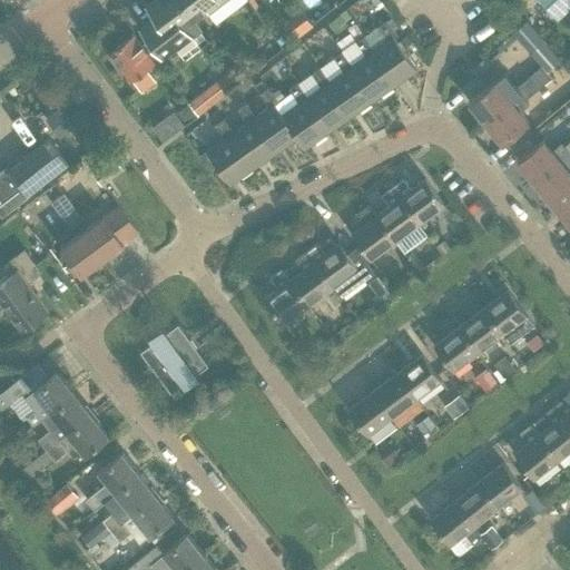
[(156,16),(140,27),(163,57),(202,28),(194,18),(180,0),(151,0),(147,3),(156,16)]
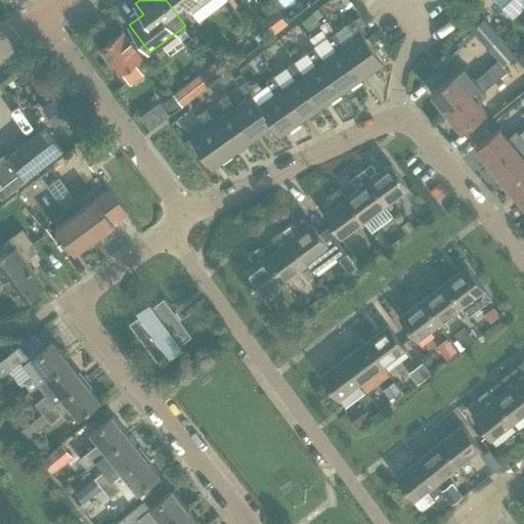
[(166,0),(178,16),(197,3),(200,7),(209,0),(166,0)]
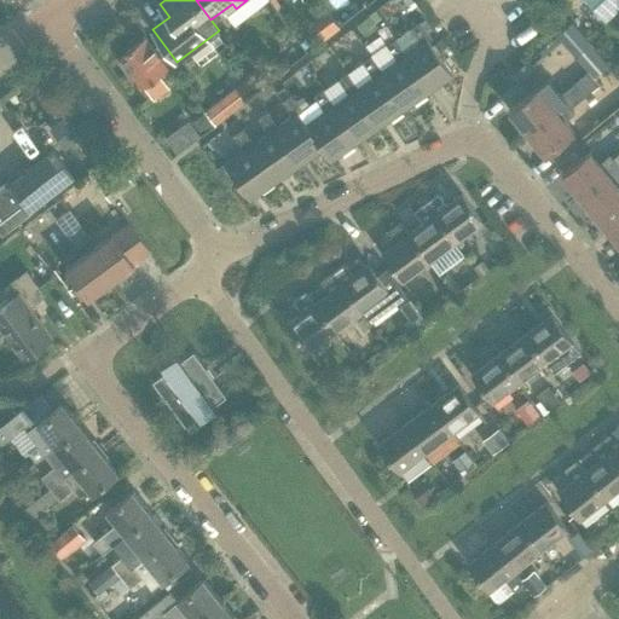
[(401,0),(397,4),(401,11),(409,6),(415,3),(412,0),(401,0)]
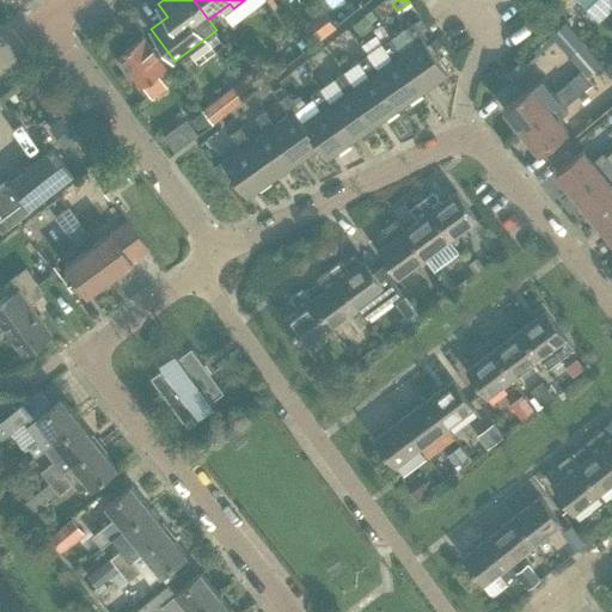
[(611,0),(585,0),(599,16),(611,2),(611,0)]
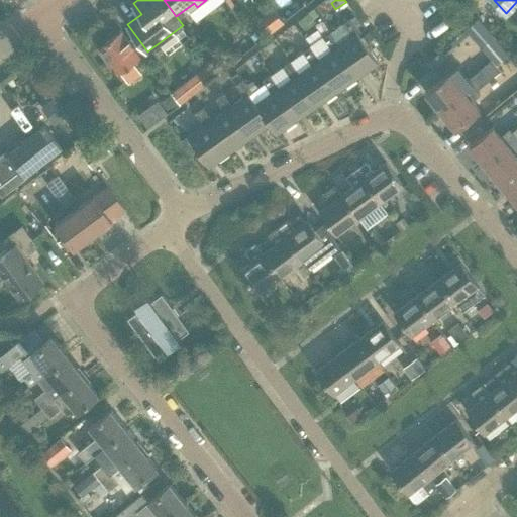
[(462,10),(439,39),(450,48),(474,20),(462,10)]
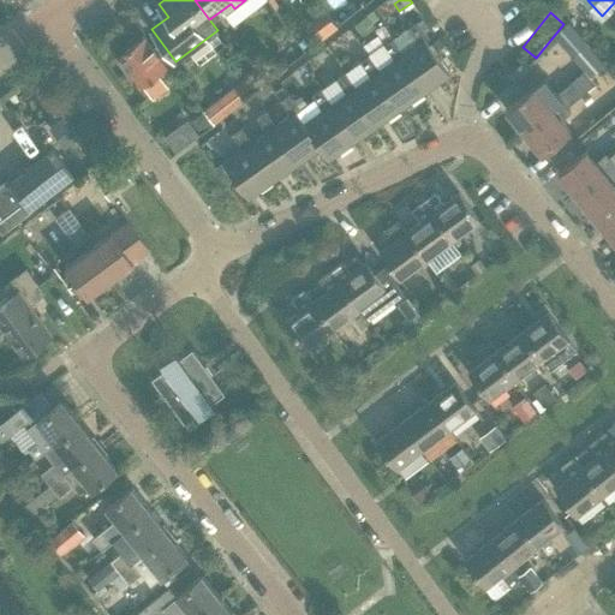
[(368,16),(356,25),(363,36),(376,27),(368,16)]
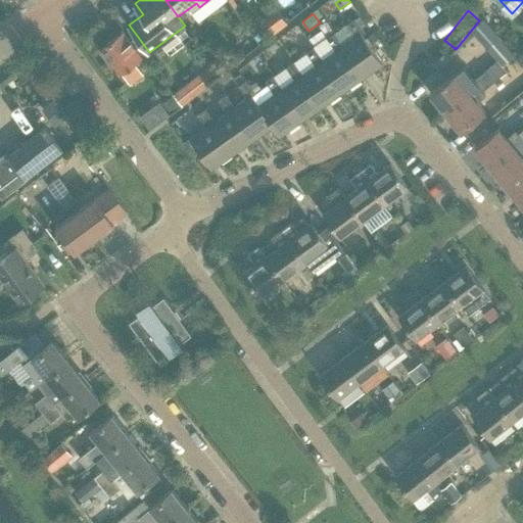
[(361,15),(357,18),(363,28),(367,25),(361,15)]
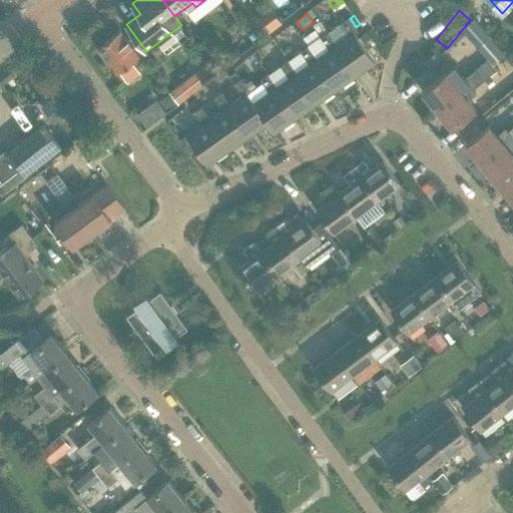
[(342,24),(330,32),(338,45),(335,47),(355,77),(376,63),(356,33),(359,32),(356,27),(350,18),(342,24)]
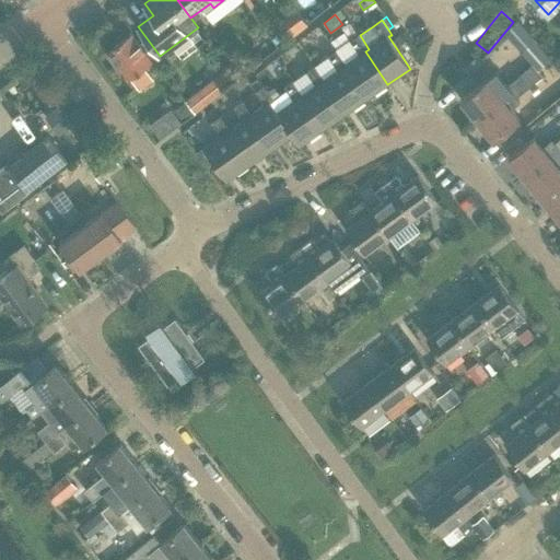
[(350,22),(343,27),(352,41),(360,35),(350,22)]
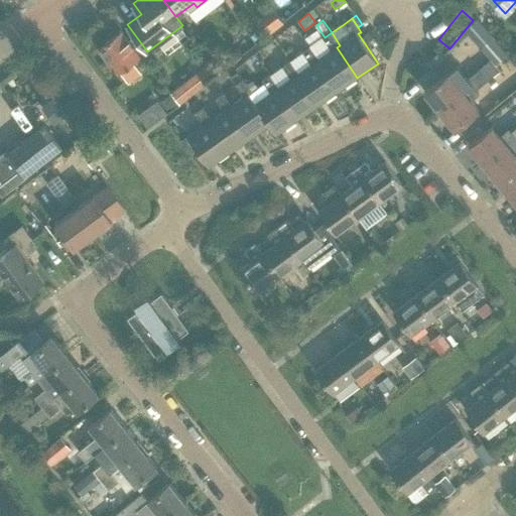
[(103,48),(100,51),(110,65),(113,61),(120,72),(121,72),(129,82),(142,73),(134,61),(141,56),(121,30),(101,46),(103,48)]
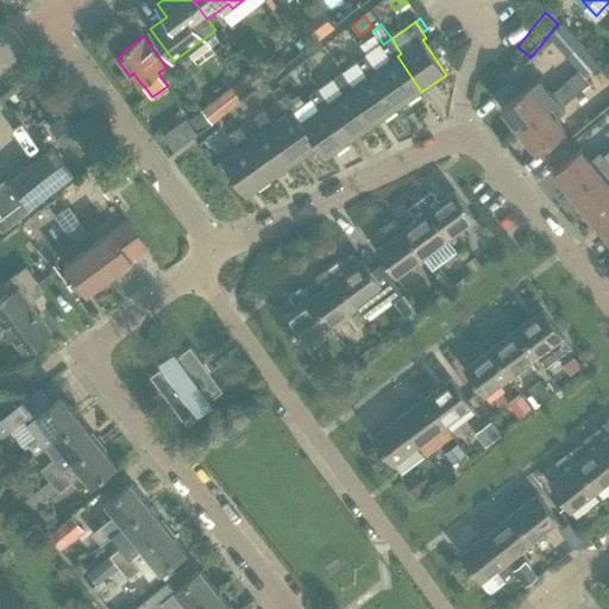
[(382,44),(366,55),(377,70),(372,73),(397,110),(421,92),(397,56),(401,54),(391,38),(383,44),(382,44)]
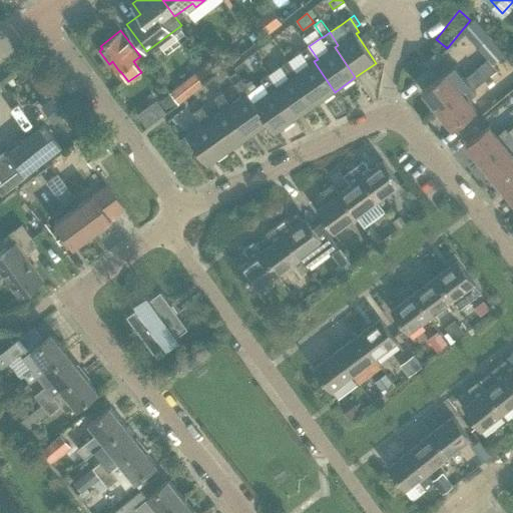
[(487,58),(476,68),(485,78),(496,69),(491,64),(504,53),(490,36),(477,47),(487,58)]
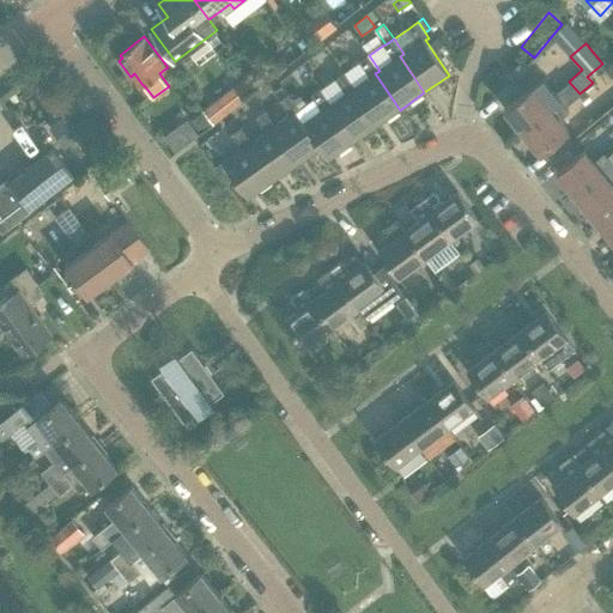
[(360,62),(345,72),(356,87),(351,90),(376,126),(400,110),(375,73),(380,71),(369,55),(360,62)]
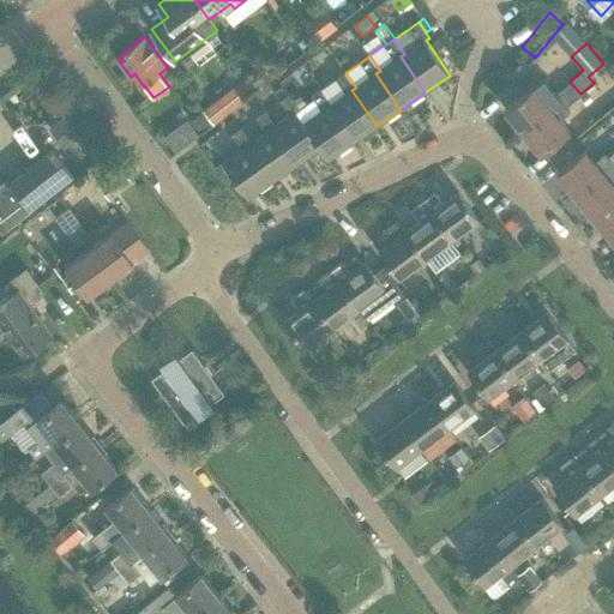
[(337,78),(321,89),(332,104),(327,107),(353,143),(377,126),(351,90),(356,88),(345,72),(337,78)]
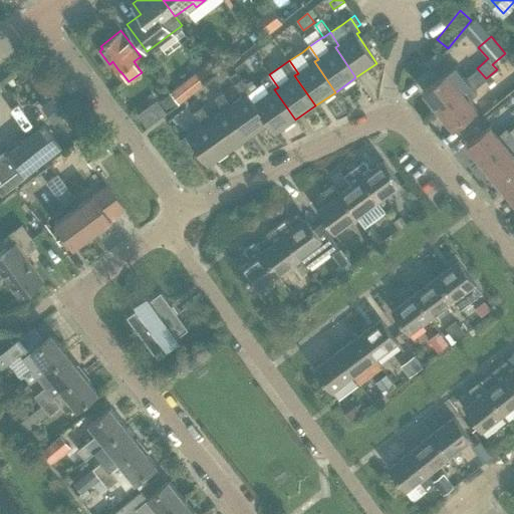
[(447,71),(423,91),(438,109),(471,82),(466,77),(463,73),(455,64),(447,71)]
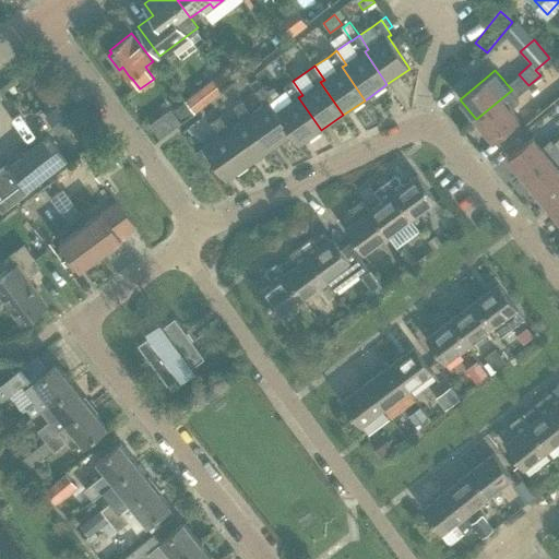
[(519,74),(507,84),(512,90),(518,96),(528,85),(519,74)]
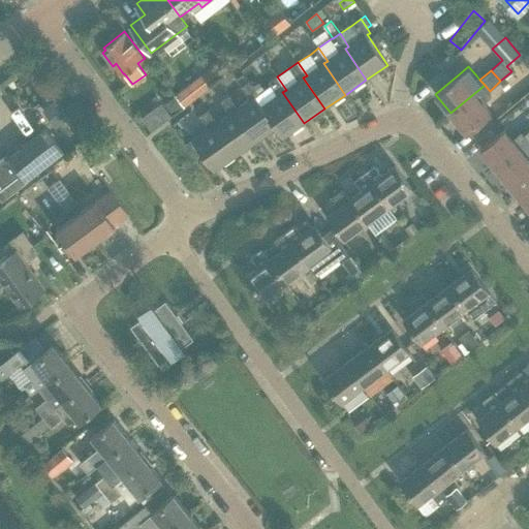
[(203,74),(178,93),(186,104),(211,86),(203,74)]
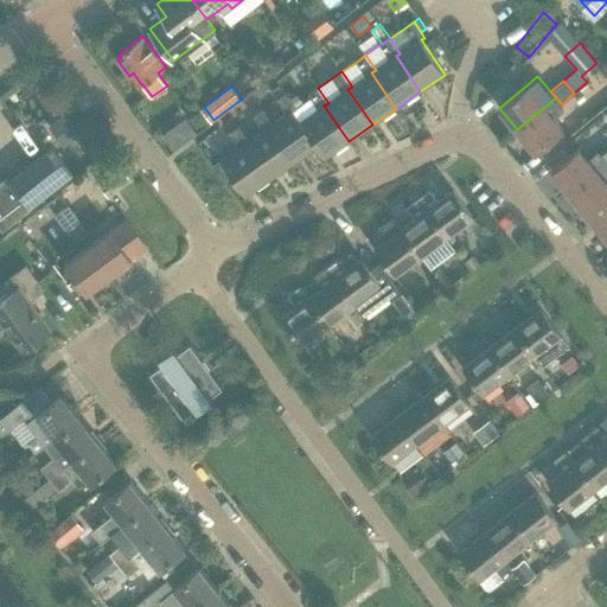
[(318,88),(310,94),(319,107),(301,120),(302,121),(318,146),(326,158),(349,141),(324,106),(328,103),(318,88)]
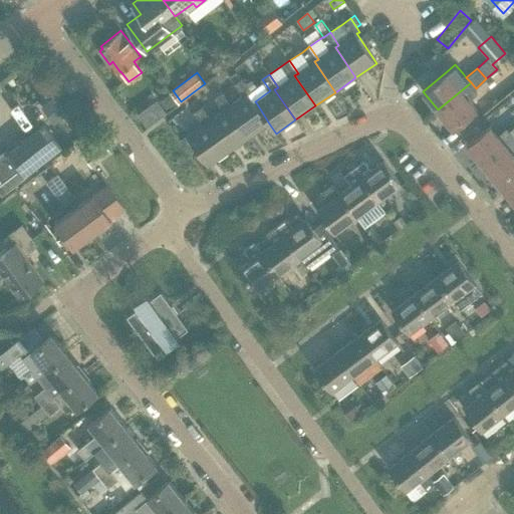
[(244,96),(231,104),(227,107),(248,138),(269,123),(256,102),(255,101),(250,93),(252,92),(252,91),(247,84),(243,78),(235,83),(244,96)]
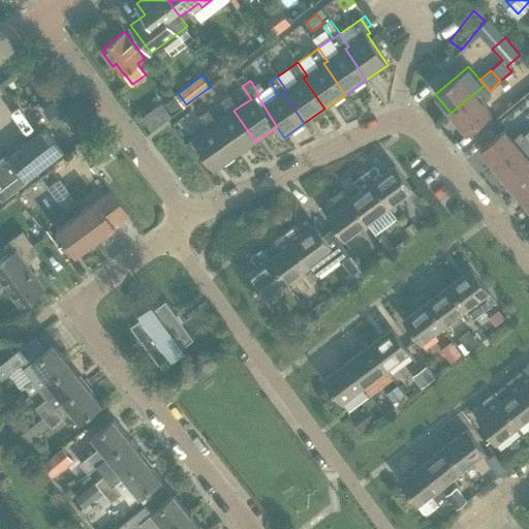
[(259,83),(254,87),(259,94),(265,90),(259,83)]
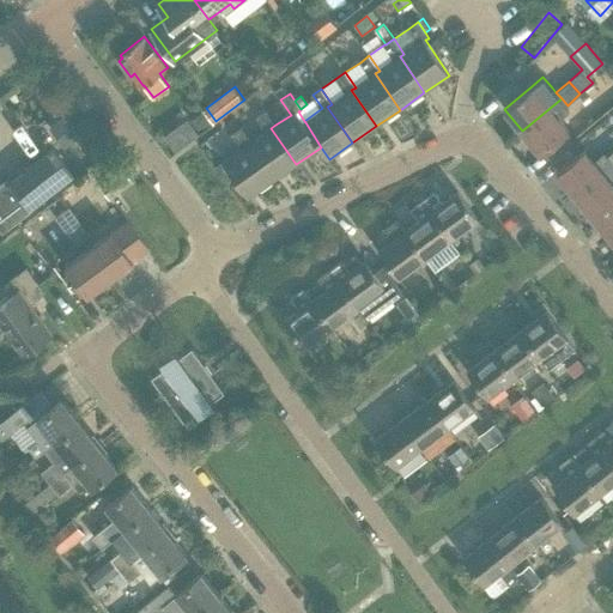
[(570,108),(568,105),(562,98),(522,131),(541,153),(569,129),(559,117),(570,108)]
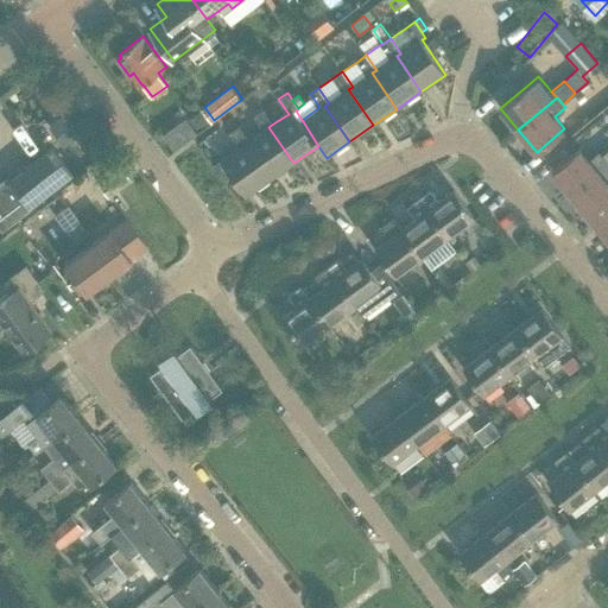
[(265,130),(249,140),(245,144),(270,179),(293,163),(268,127),(273,124),(264,109),(254,115),(265,130)]
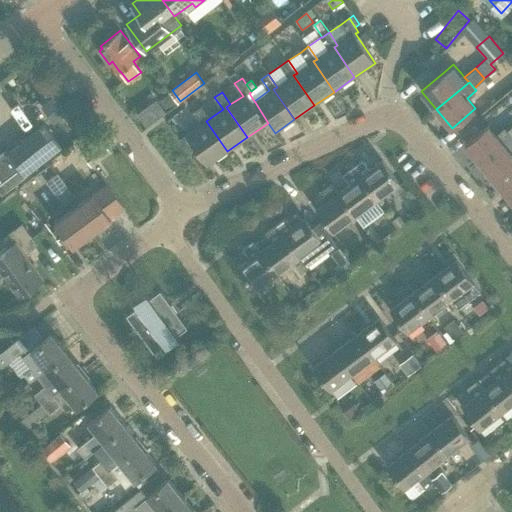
[(55,97),(42,106),(54,122),(67,113),(55,97)]
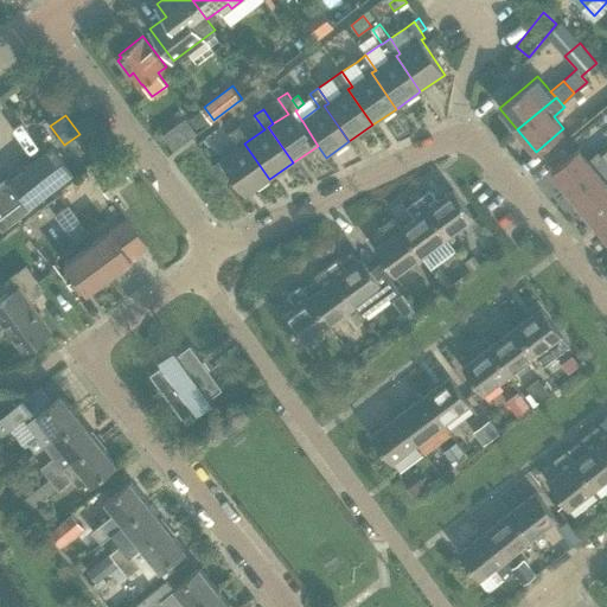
[(185,116),(178,122),(190,138),(197,132),(185,116)]
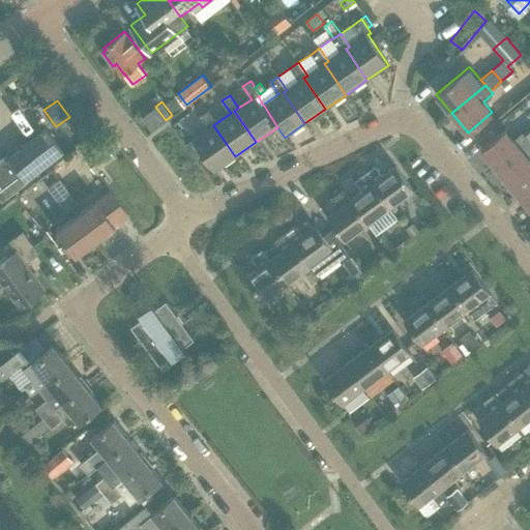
[(235,156),(213,125),(217,122),(209,110),(201,115),(210,128),(194,140),(202,152),(214,170),(235,156)]
